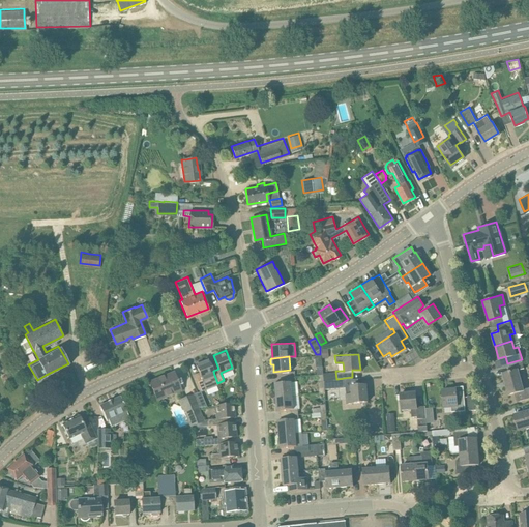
[(214,375),(213,371),(207,357),(195,362),(201,376),(195,379),(199,390),(206,388),(202,379),(214,375)]
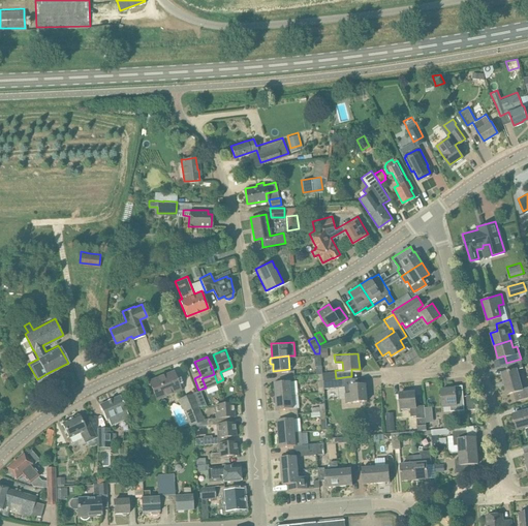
[(527,388),(527,385),(522,388),(516,368),(523,366),(521,359),(506,363),(507,363),(508,369),(501,372),(506,393),(513,391),(516,399),(527,395),(527,388)]
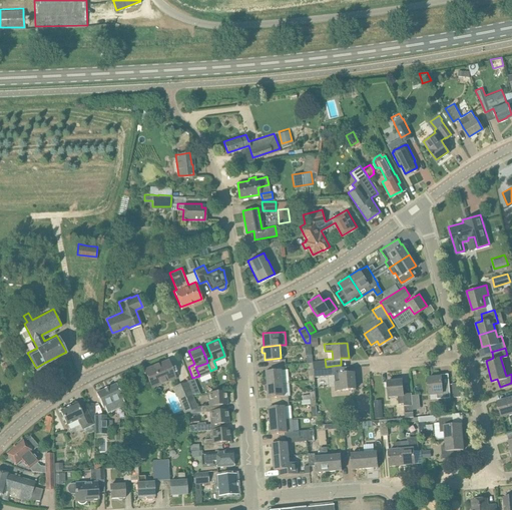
[(174,376),(171,368),(167,359),(143,368),(151,386),(174,376)]
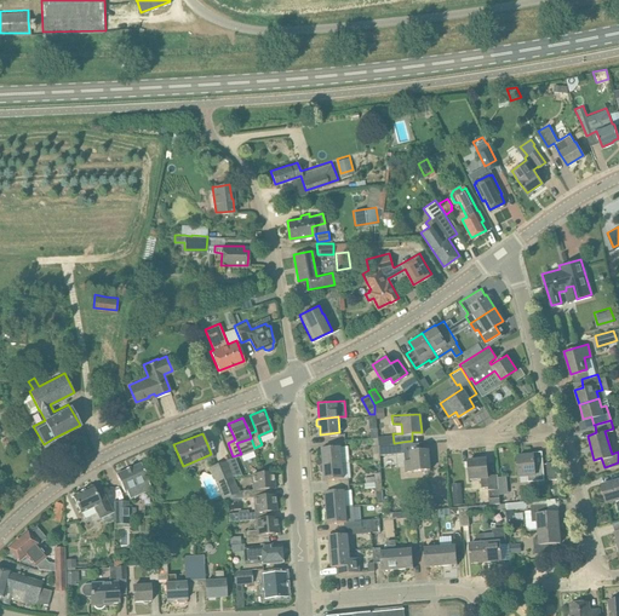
[(419,449),(418,441),(412,441),(402,442),(405,470),(417,468),(429,467),(428,448),(419,449)]
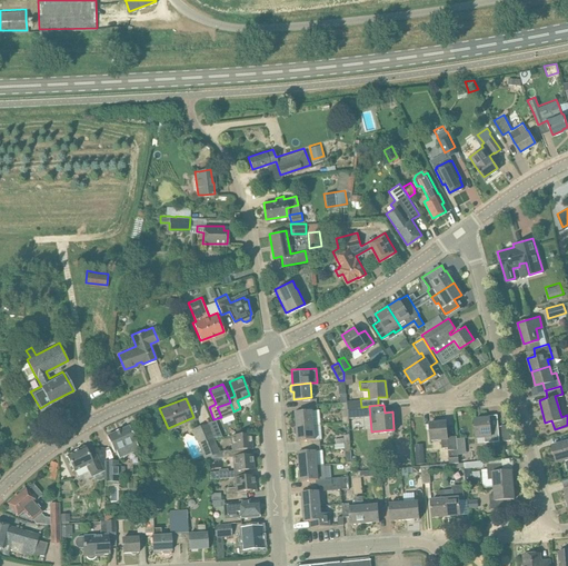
[(361,407),(347,408),(348,420),(348,416),(364,415),(362,407),(361,407)]
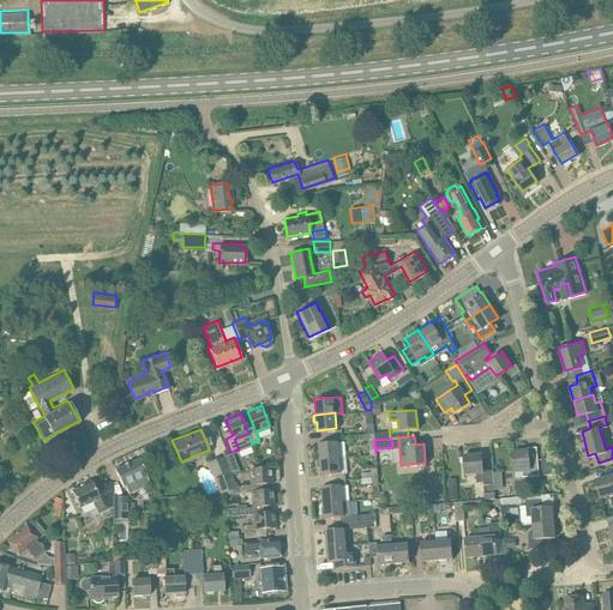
[(343,440),(318,442),(319,458),(346,456),(343,440)]
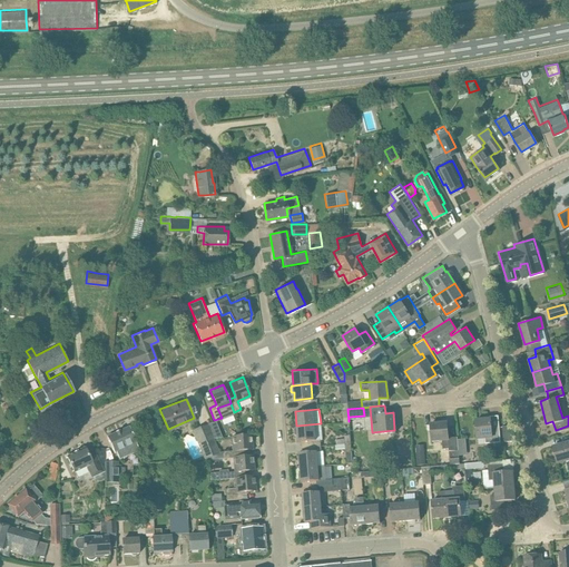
[(486,441),(489,441),(500,440),(498,424),(490,426),(490,417),(474,418),(477,437),(484,437),(486,441)]
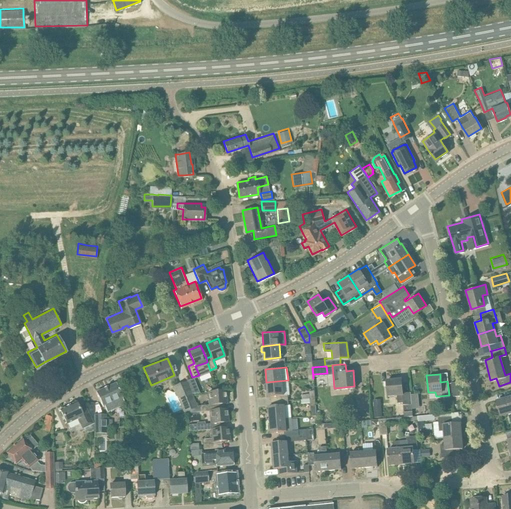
[(401,377),(386,379),(387,394),(396,393),(397,401),(403,400),(404,411),(412,410),(410,390),(402,391),(401,377)]
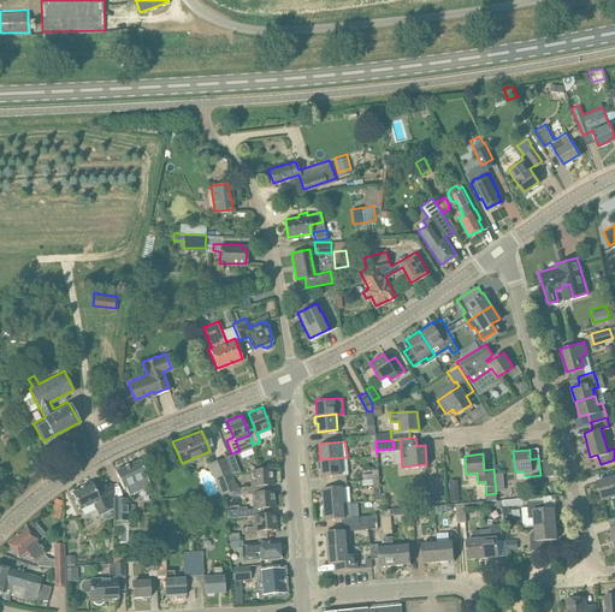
[(235,486),(223,457),(207,463),(220,494),(225,492),(226,492),(236,487),(235,486)]
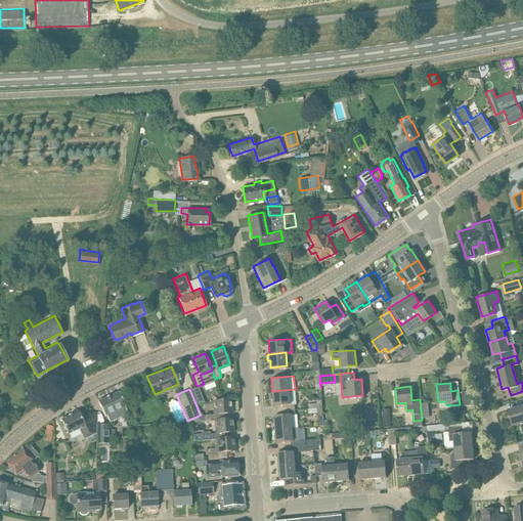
[(273,404),(296,402),(295,389),(272,391),(272,392),(271,393),(271,397),(273,397),(273,404)]
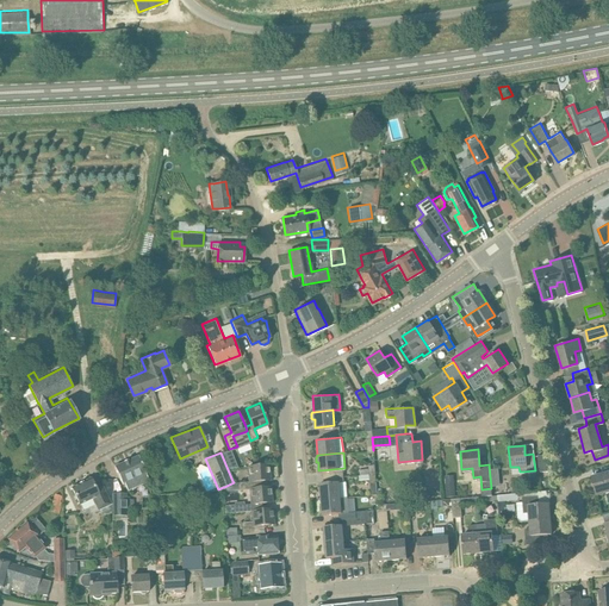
[(546,453),(536,454),(538,469),(550,469),(546,453)]
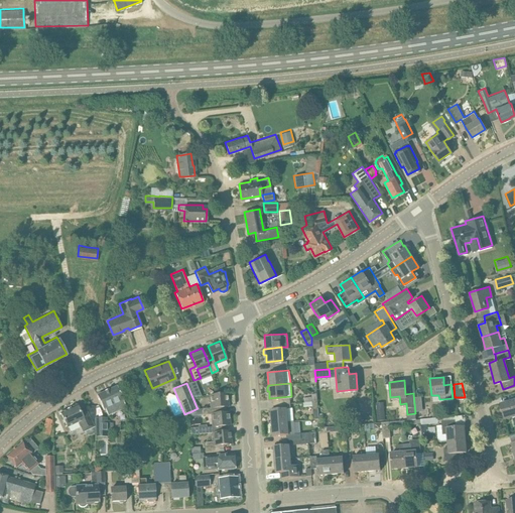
[(123,399),(120,393),(116,384),(96,393),(100,402),(103,408),(105,407),(107,413),(125,405),(122,399),(123,399)]
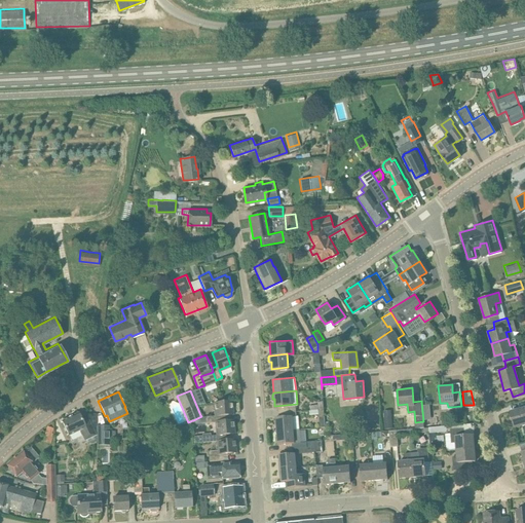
[(214,420),(218,419),(218,414),(232,412),(231,400),(213,401),(214,414),(205,414),(205,420),(214,420)]
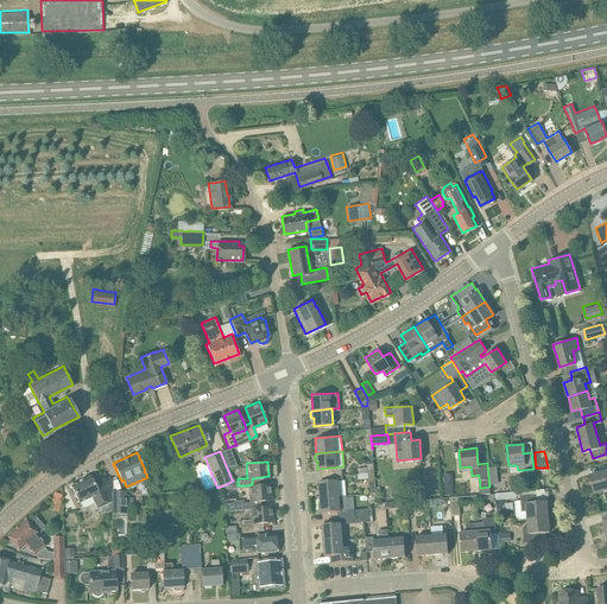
[(358,471),(373,470),(373,462),(367,462),(367,465),(358,466),(358,471)]
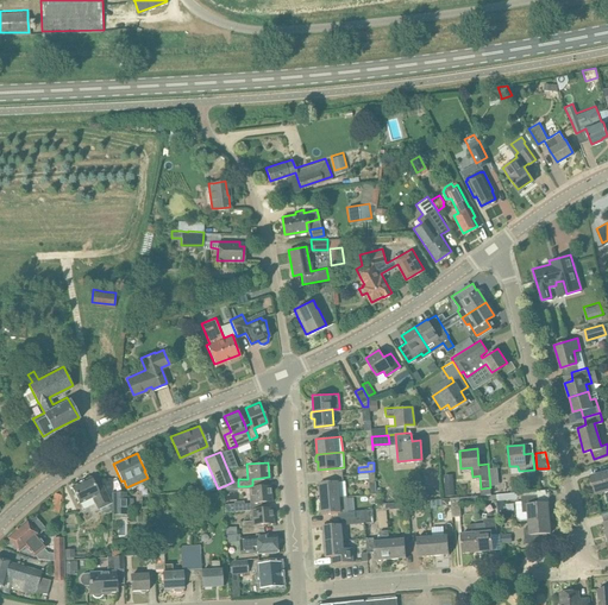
[(607,470),(590,474),(595,492),(605,490),(607,499),(607,498),(607,470)]
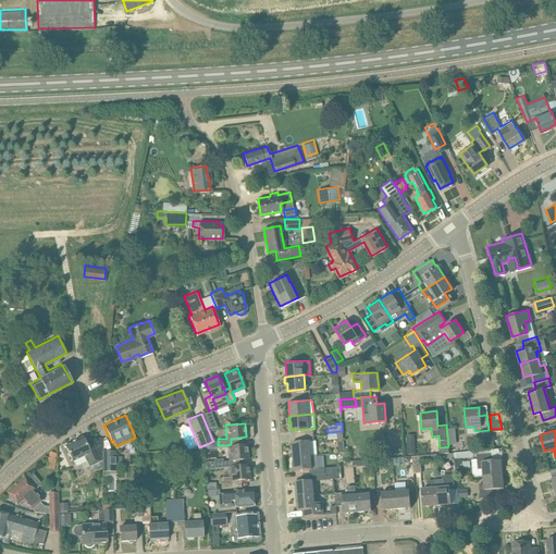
[(414,432),(405,433),(407,452),(415,452),(414,432)]
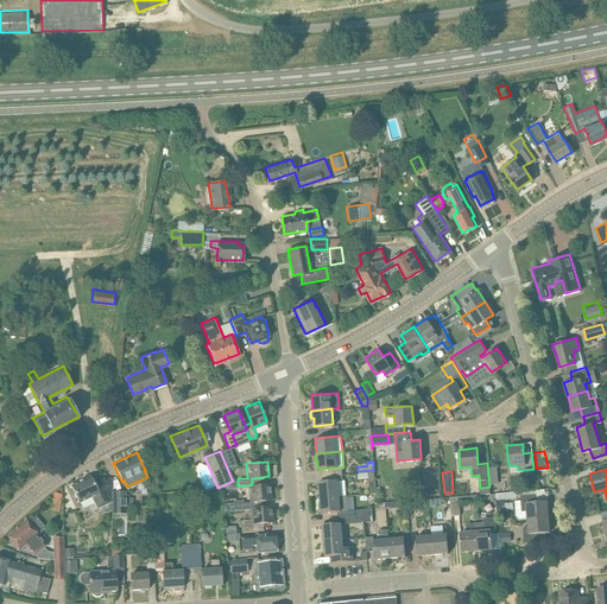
[(111,501),(107,493),(102,482),(95,485),(90,475),(70,483),(76,494),(78,501),(93,495),(97,507),(111,501)]
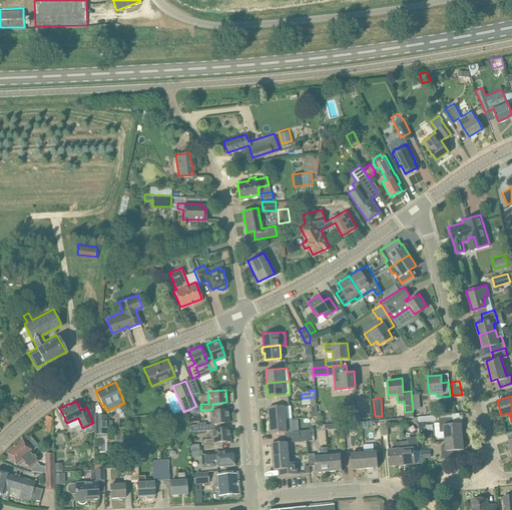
[(270,419),(290,417),(289,404),(279,405),(269,406),(270,419)]
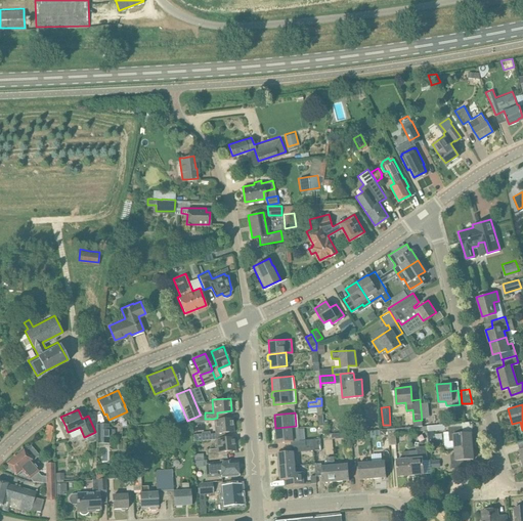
[(215,437),(219,437),(218,431),(233,430),(232,417),(217,418),(213,419),(214,431),(209,432),(209,430),(201,430),(202,438),(215,437)]
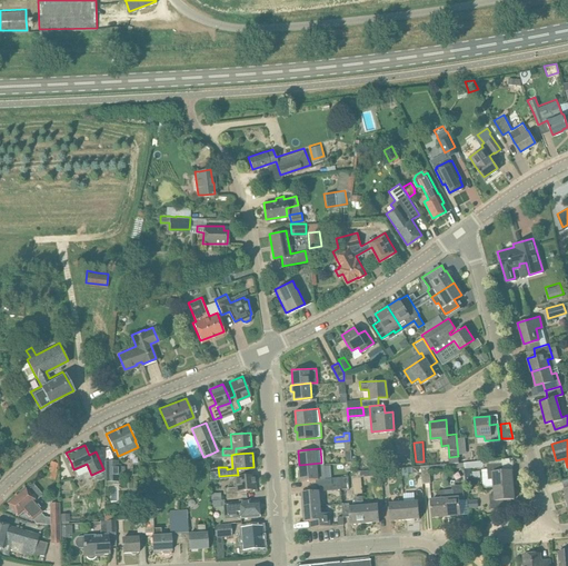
[(46,475),(55,477),(57,469),(56,469),(56,467),(55,467),(57,460),(50,459),(46,475)]
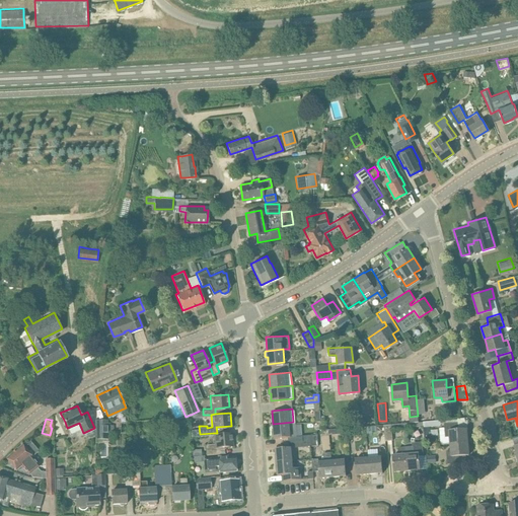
[(95,437),(107,437),(107,419),(95,419),(95,437)]
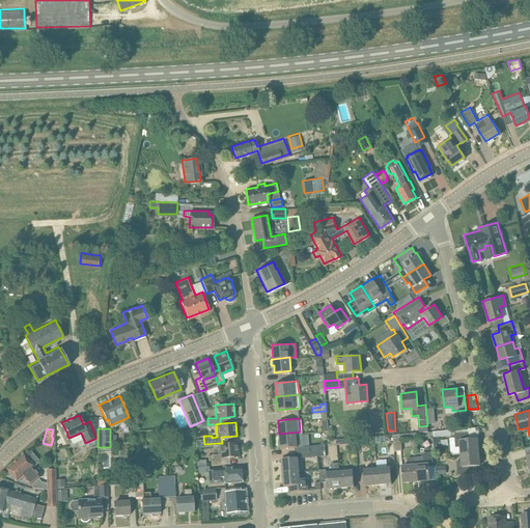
[(461,452),(477,450),(476,438),(469,438),(468,431),(457,432),(453,432),(454,436),(448,436),(450,453),(461,452)]
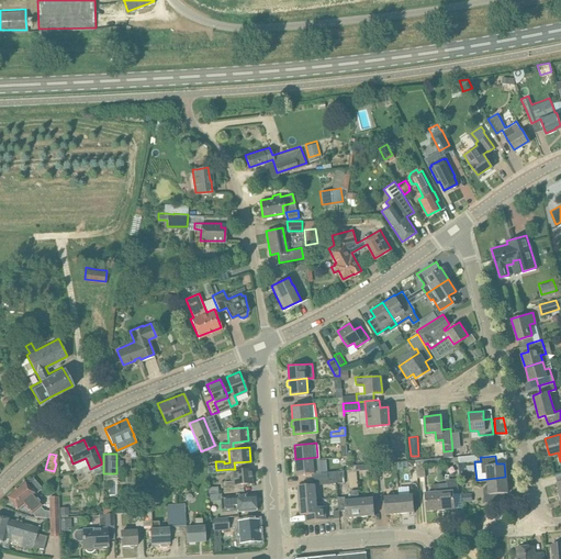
[(317,457),(295,459),(296,473),(321,471),(320,457),(317,457)]
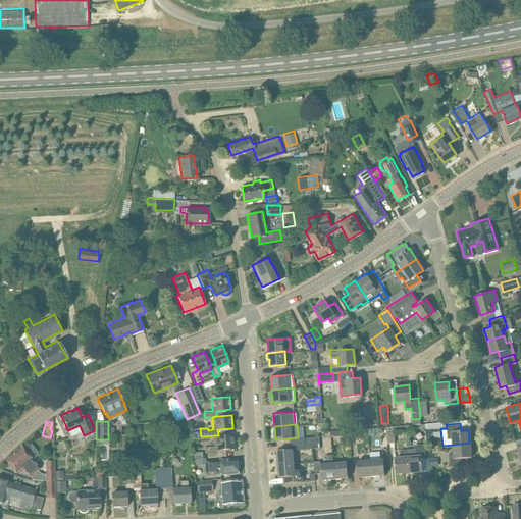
[(385,425),(385,426),(386,442),(395,440),(394,429),(400,429),(399,424),(385,425)]
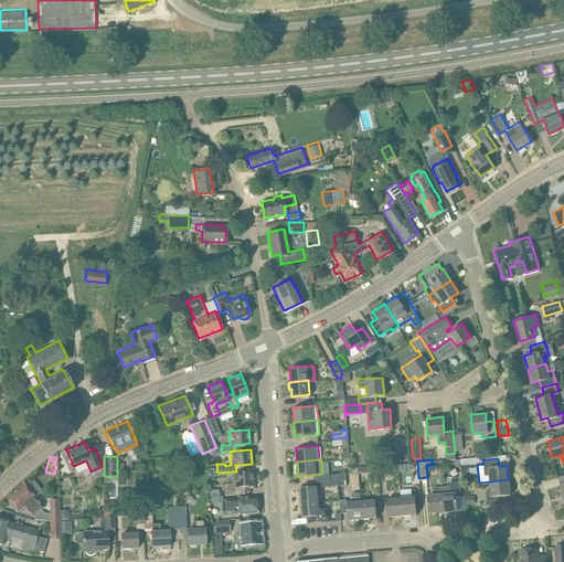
[(224,494),(226,494),(237,492),(237,486),(253,485),(252,470),(236,472),(232,472),(233,486),(230,486),(230,485),(229,483),(224,483),(223,486),(224,494)]
